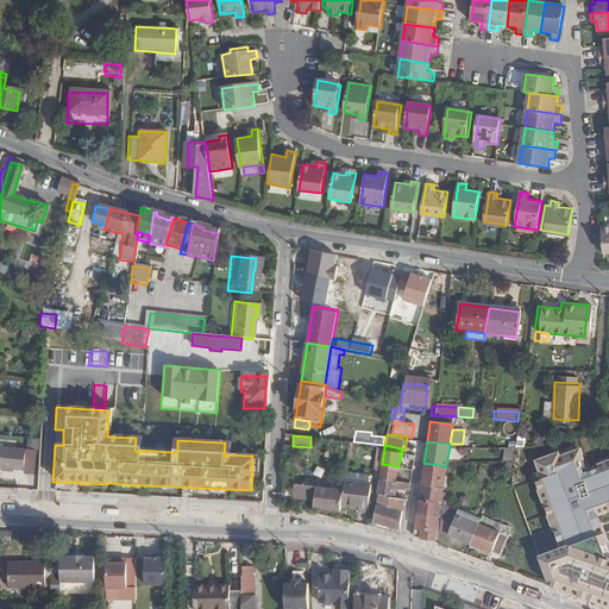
[(515,446),(504,446),(502,462),(507,460),(514,460),(515,446)]
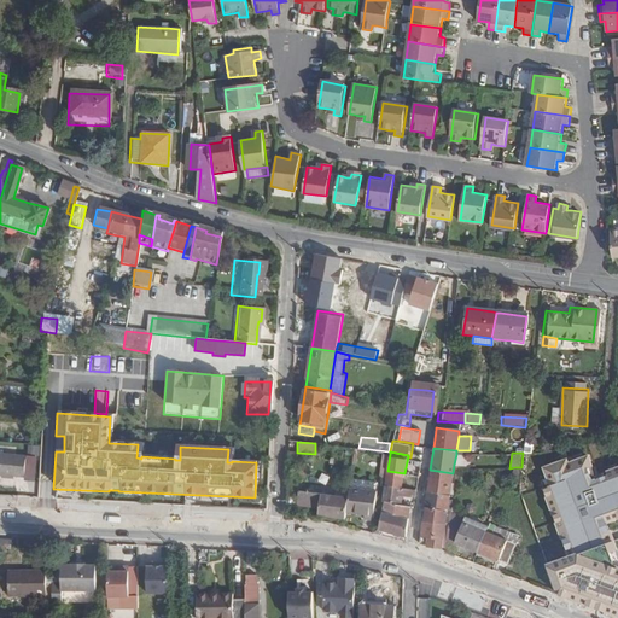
[(596,610),(617,616),(617,464),(594,472),(587,453),(566,460),(565,456),(541,466),(547,484),(540,487),(565,555),(544,563),(554,593),(596,610)]
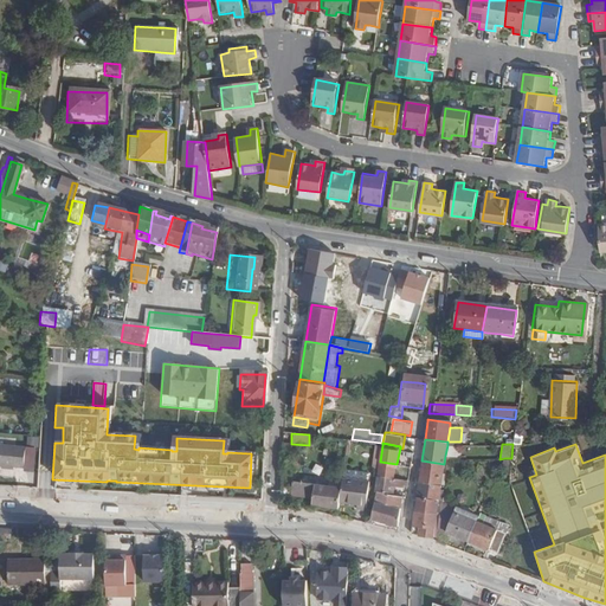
[(458,445),(447,445),(445,456),(458,456),(458,445)]
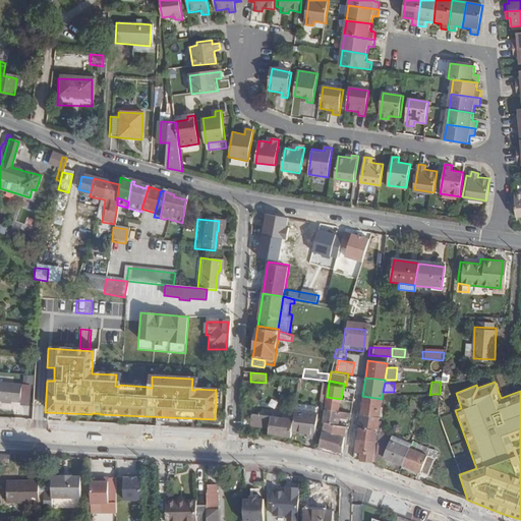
[(20,387),(0,384),(0,403),(9,405),(10,403),(18,404),(20,387)]
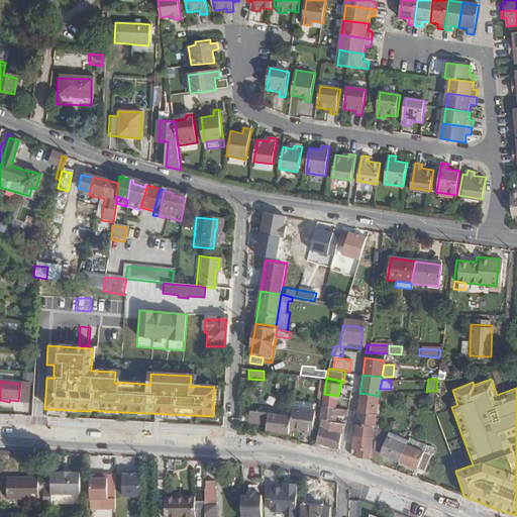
[(379,396),(359,393),(357,410),(377,413),(379,396)]
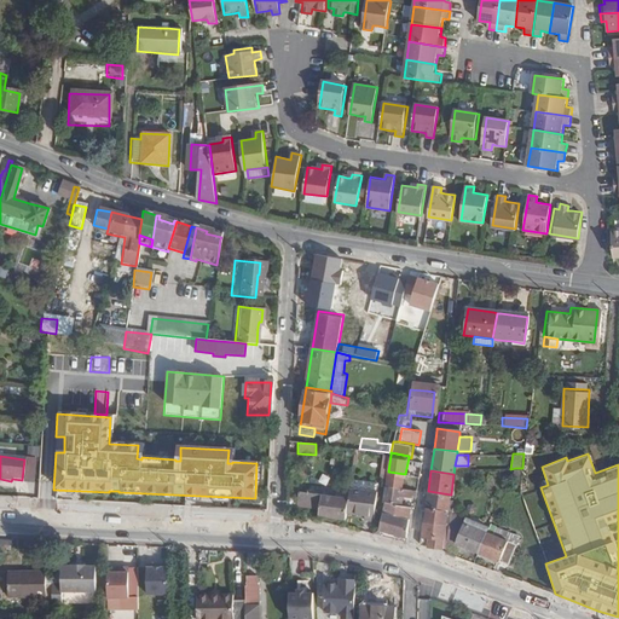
[(405,474),(388,472),(386,480),(386,485),(403,489),(405,474)]
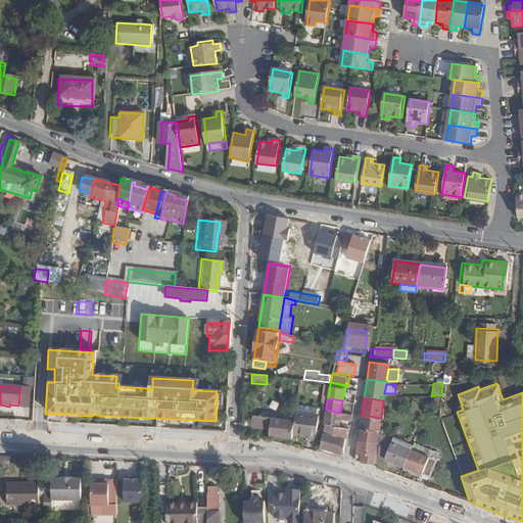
[(318,409),(296,406),(296,412),(295,413),(317,417),(318,409)]
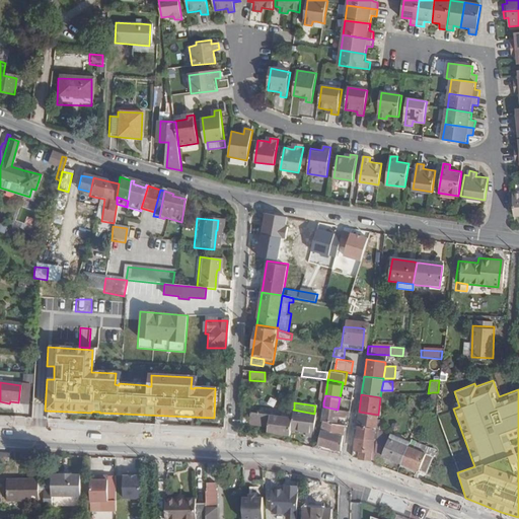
[(338,410),(323,406),(321,421),(336,423),(337,415),(338,410)]
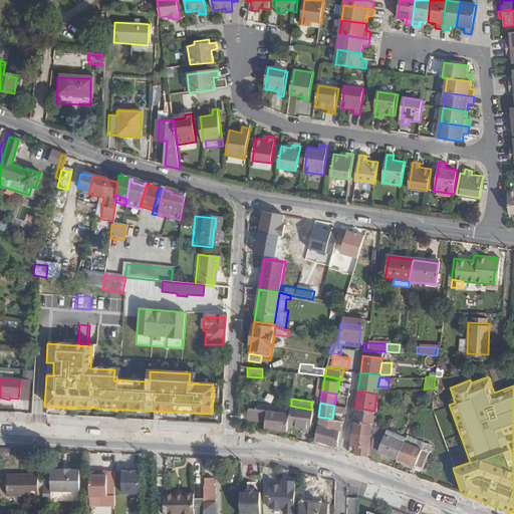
[(265,419),(264,426),(287,429),(287,425),(290,411),(279,409),(271,408),(250,405),(248,417),(265,419)]
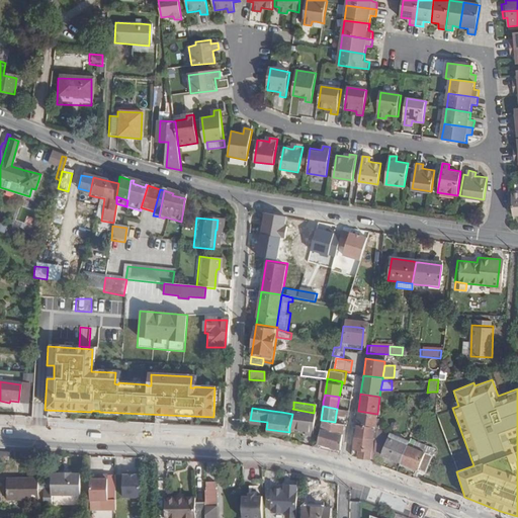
[(314,413),(292,409),(292,414),(289,428),(306,430),(305,433),(314,434),(317,413),(314,413)]
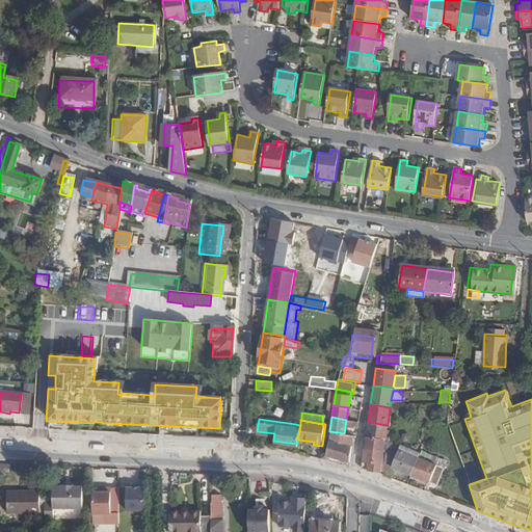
[(388,425),(368,422),(365,435),(386,439),(388,425)]
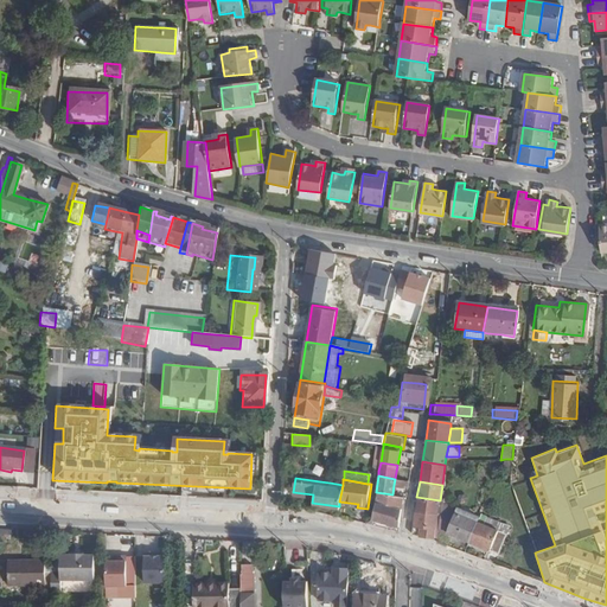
[(393,494),(376,492),(374,502),(401,506),(403,496),(393,494)]
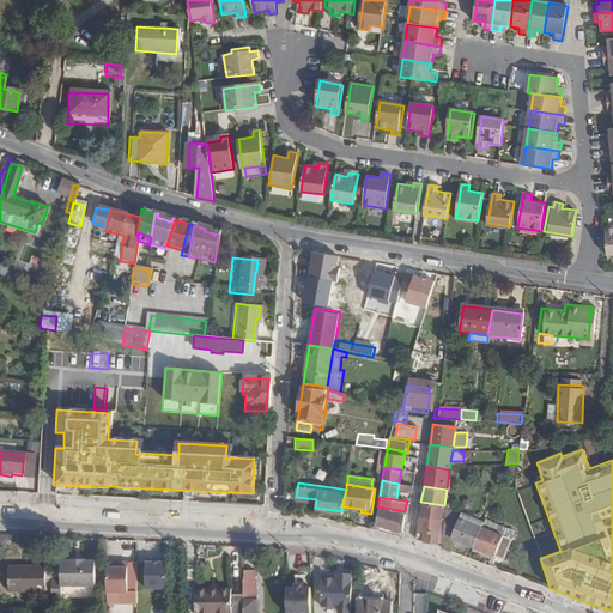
[(444,505),(420,502),(419,515),(443,520),(444,505)]
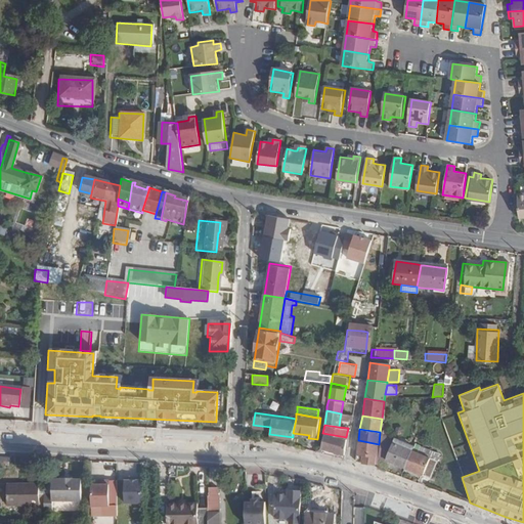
[(346,437),(322,433),(320,446),(344,452),(346,437)]
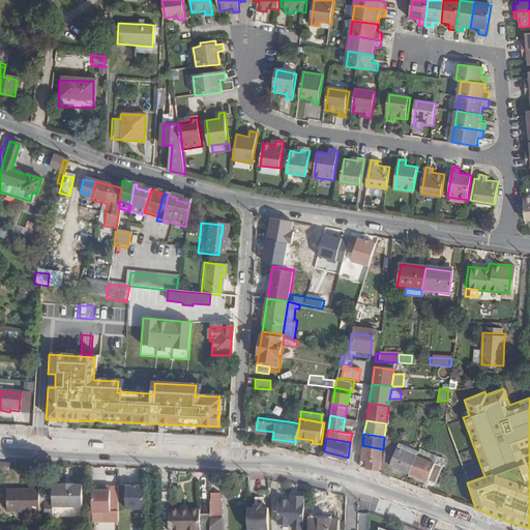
[(386,440),(385,449),(384,460),(409,471),(417,452),(403,446),(404,443),(401,442),(400,445),(386,440)]
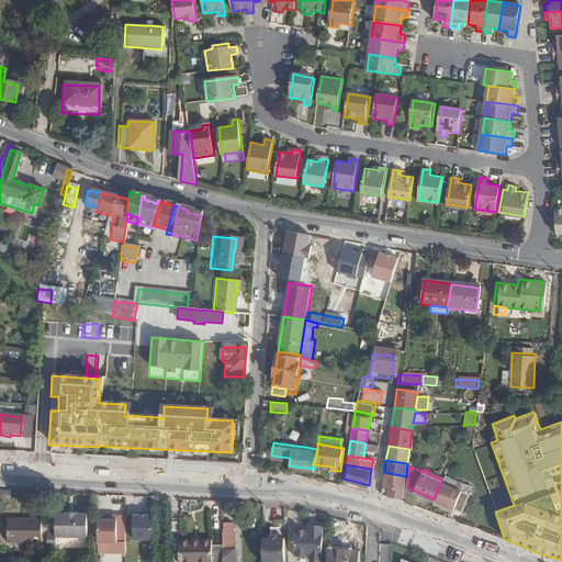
[(406,476),(384,472),(381,492),(386,493),(403,497),(406,476)]
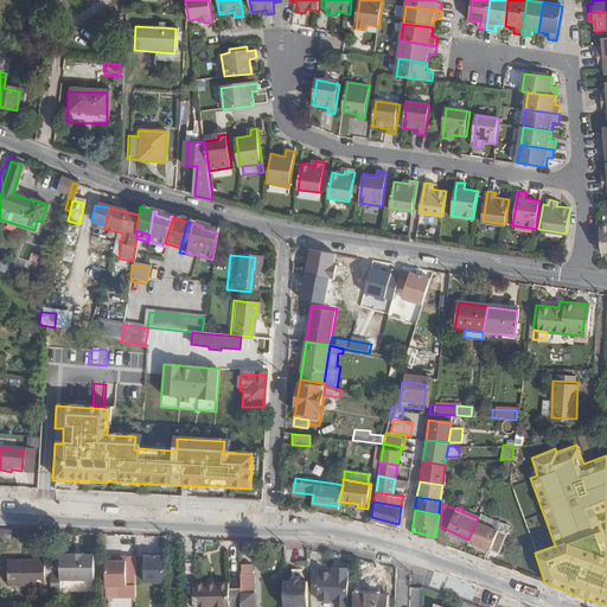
[(481,512),(478,518),(468,540),(498,553),(510,524),(481,512)]
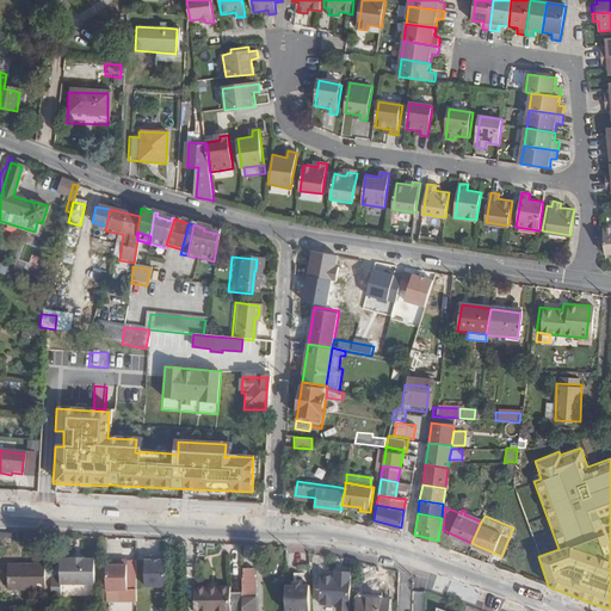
[(155,556),(146,556),(146,586),(167,586),(167,559),(159,560),(155,560),(155,556)]
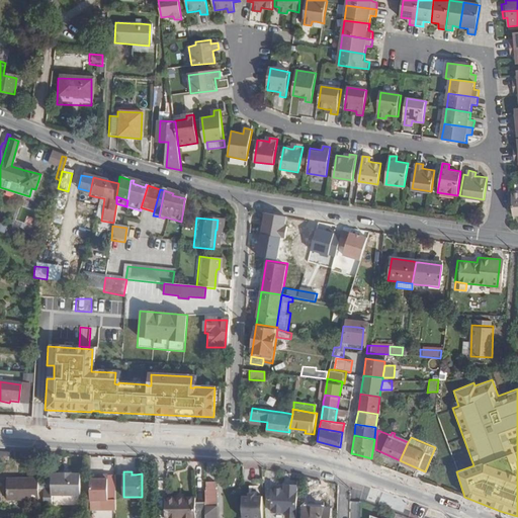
[(50,490),(41,490),(41,507),(51,506),(51,495),(78,495),(78,475),(69,475),(69,472),(58,472),(58,475),(50,475),(50,490)]
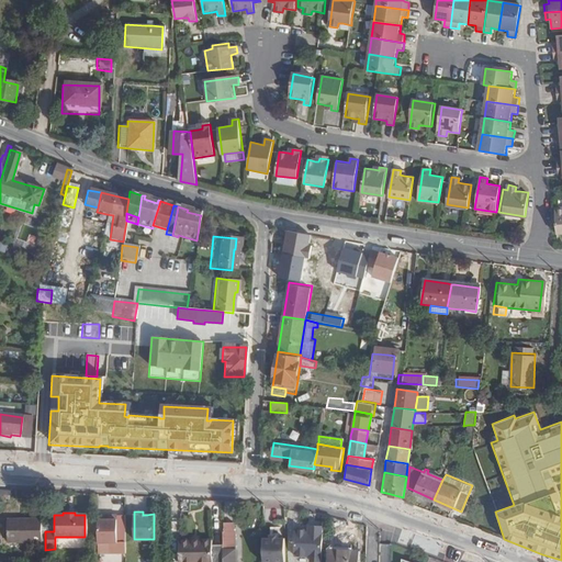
[(99,521),(99,544),(126,543),(126,517),(109,517),(109,521),(105,521),(99,521)]
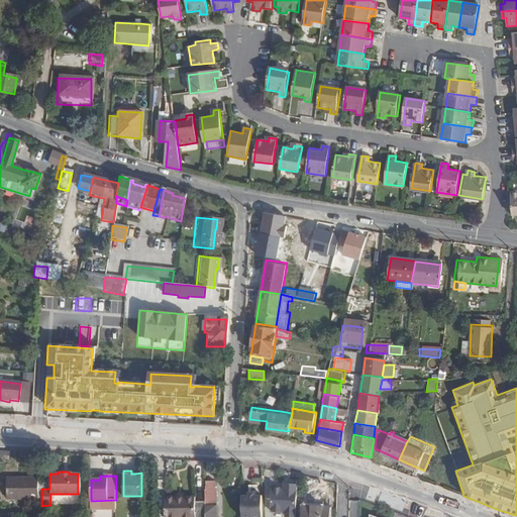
[(284,482),(272,482),(271,507),(286,508),(286,512),(296,513),(297,479),(284,478),(284,482)]
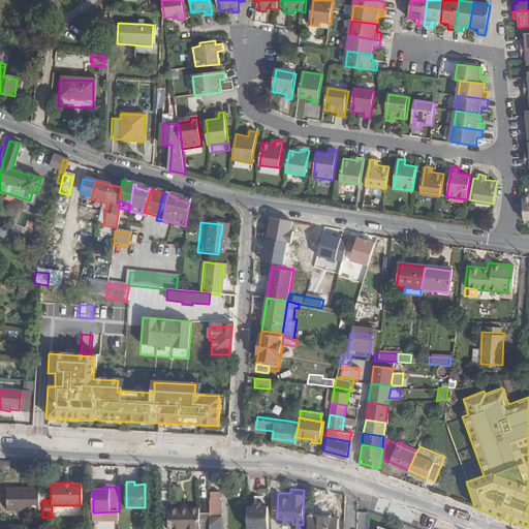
[(36,512),(36,491),(21,491),(21,494),(4,494),(4,512),(36,512)]
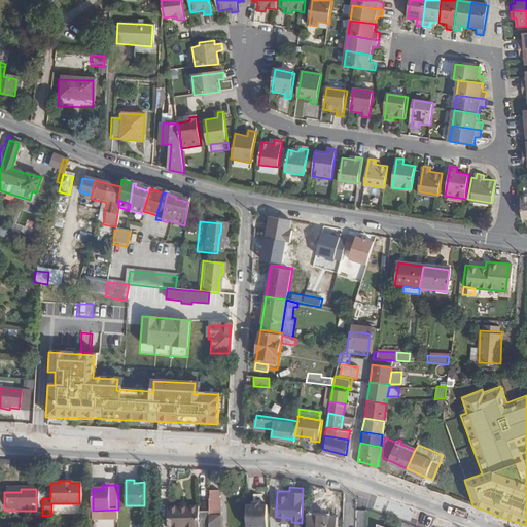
[(209,513),(209,526),(219,526),(219,491),(210,491),(210,499),(209,499),(209,513)]
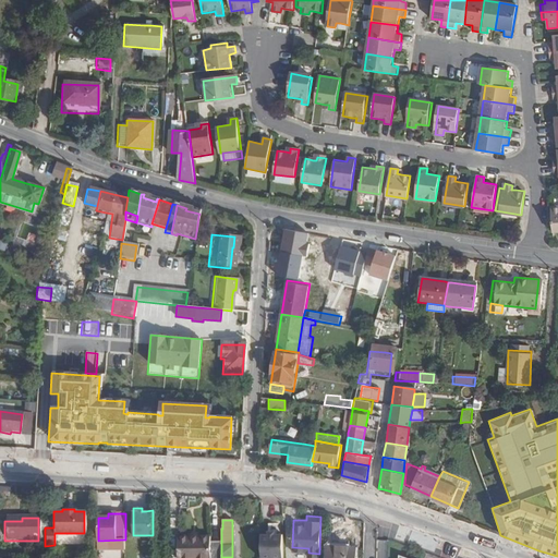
[(269,529),(263,529),(264,555),(284,554),(283,529),(277,529),(269,529)]
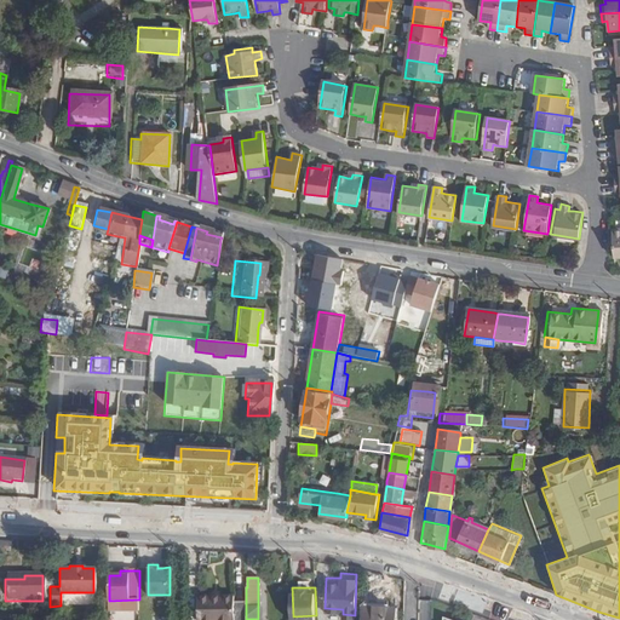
[(246,619),(246,603),(234,603),(233,596),(197,596),(196,619),(246,619)]
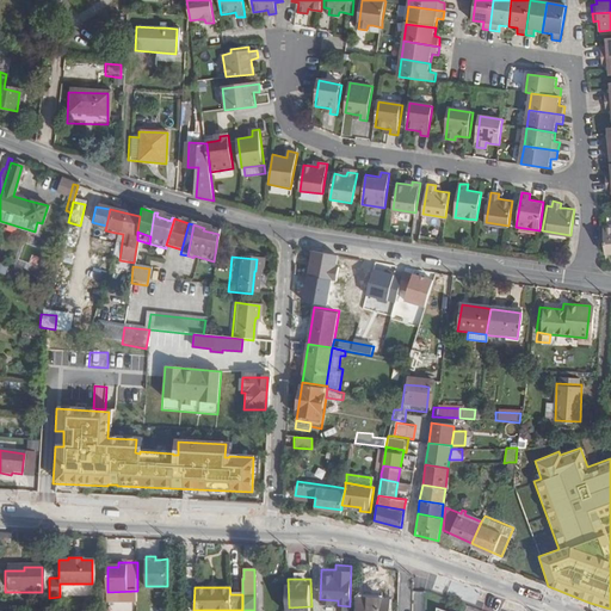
[(389,610),(390,597),(360,596),(359,610),(389,610)]
